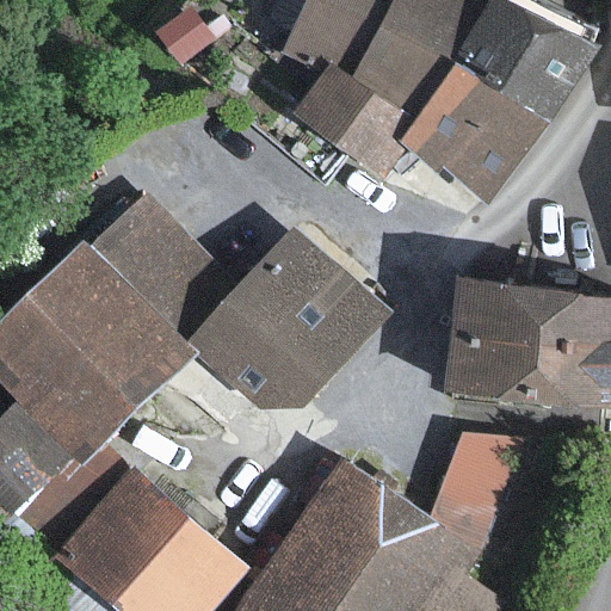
[(314,0),(290,42),(328,65),(350,76),(394,0),(314,0)]
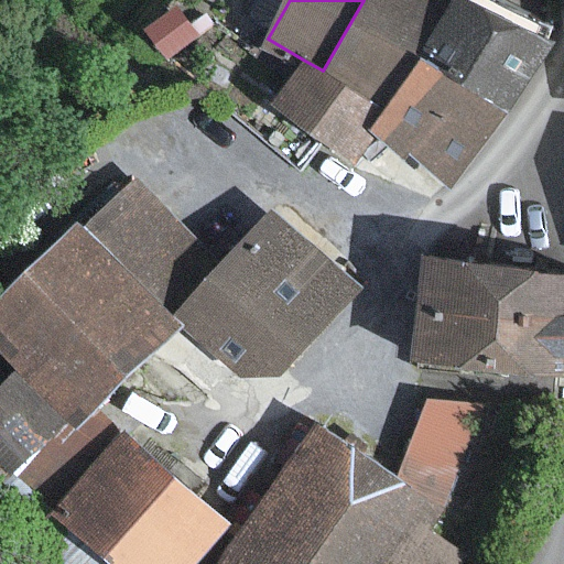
[(421,54),(449,4),(443,0),(364,0),(323,71),(388,109),(421,54)]
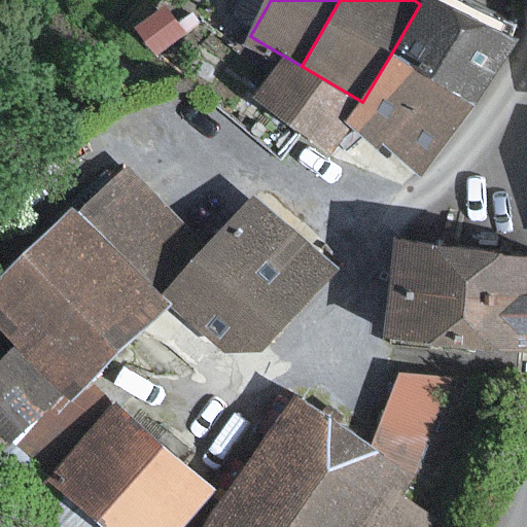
[(422,0),(420,4),(393,50),(473,97),(508,37),(446,0),(422,0)]
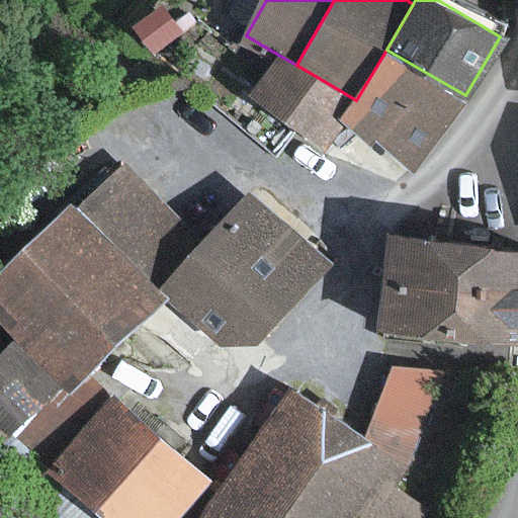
[(425,164),(465,95),(386,50),(356,100),(346,118),(425,164)]
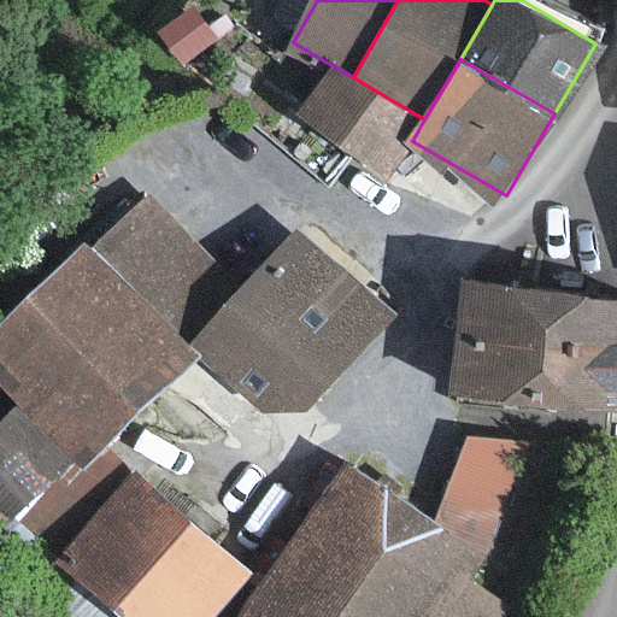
[(412,141),(424,119),(353,77),(331,65),(305,112),(397,166),(412,141)]
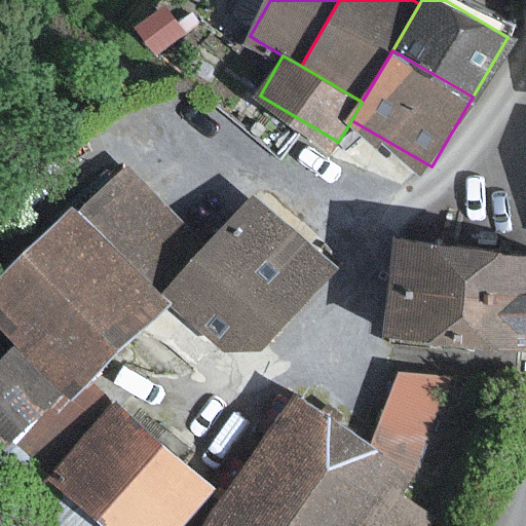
[(184,231),(125,176),(81,221),(74,214),(0,290),(0,313),(80,391),(164,306),(137,279),(184,231)]
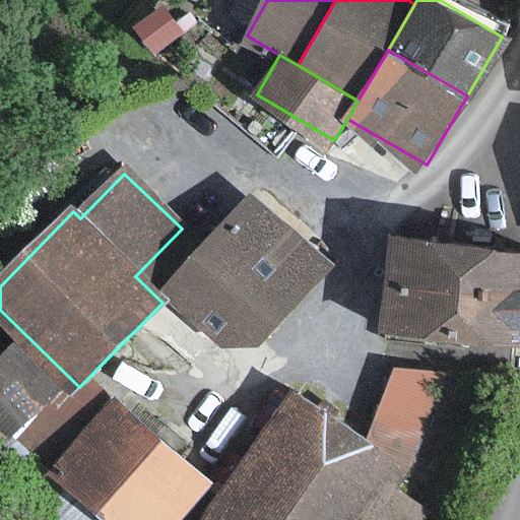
[(223,350),(265,342),(331,268),(254,199),(166,299),(223,350)]
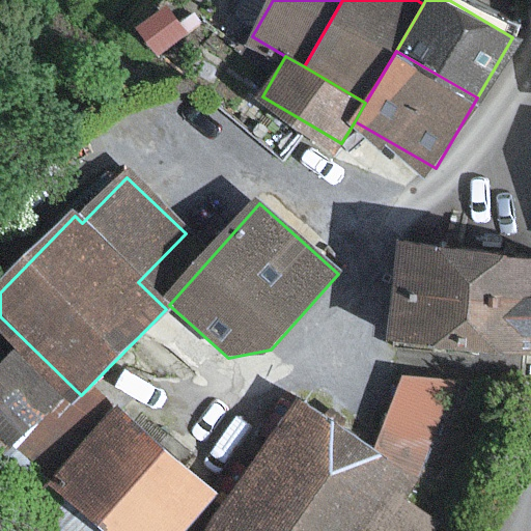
[(530,346),(530,257),(407,248),(399,336),(530,346)]
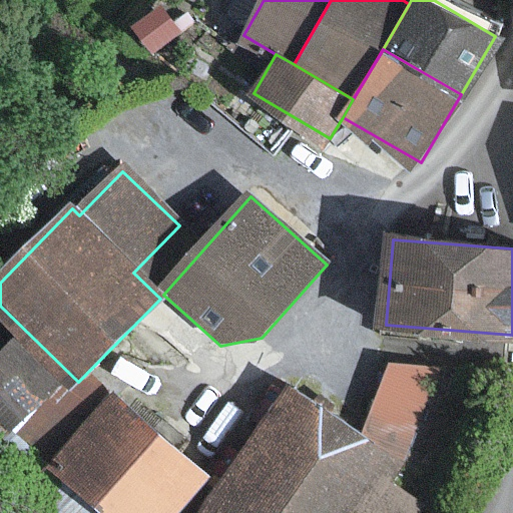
[(384,371),(359,433),(291,386),(203,512),(417,512),(426,501),(397,481),(435,376),(384,371)]
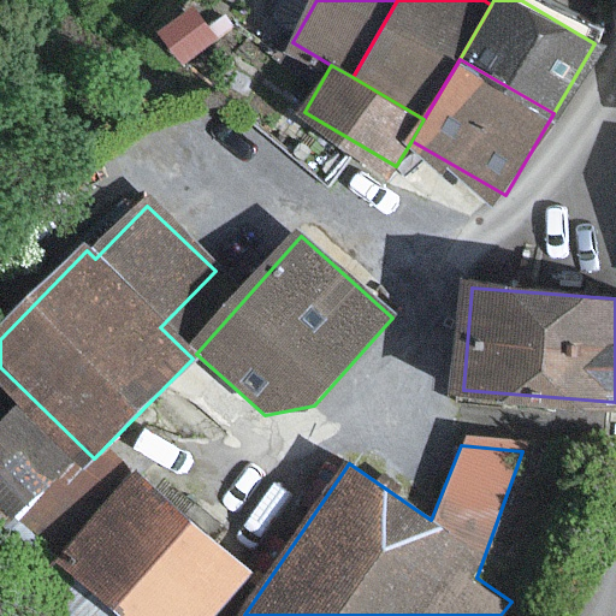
[(217,615),(253,574),(134,475),(63,561),(129,615),(217,615)]
